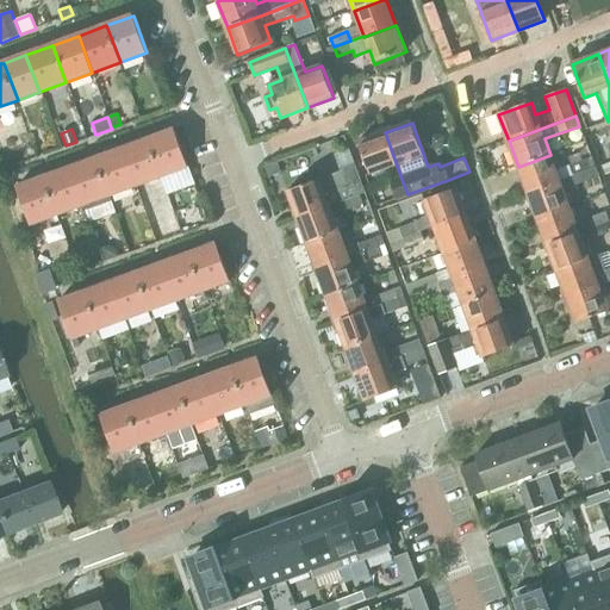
[(147,139),(160,178),(188,167),(174,130),(147,139)]
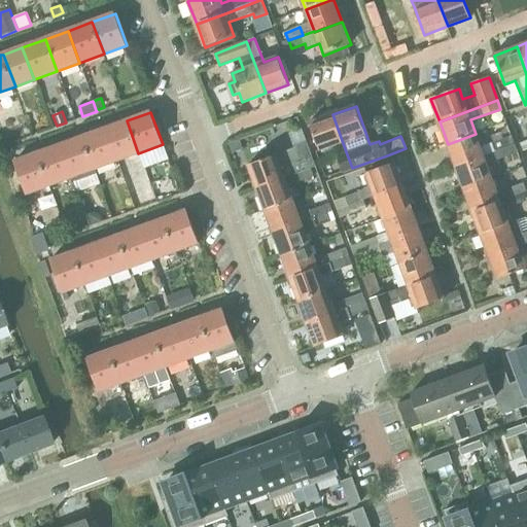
[(332,114),(310,123),(320,151),(343,143),(332,114)]
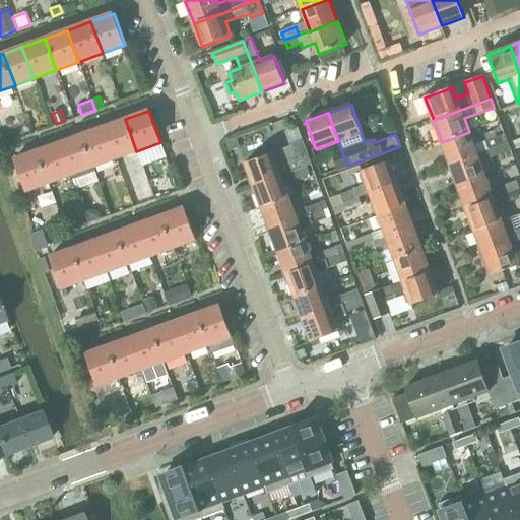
[(116,159),(136,151),(125,119),(104,127),(116,159)]
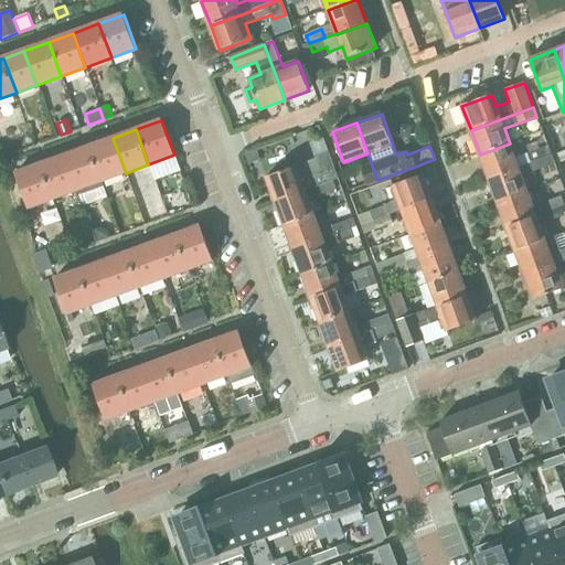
[(102,182),(126,173),(113,138),(88,147),(102,182)]
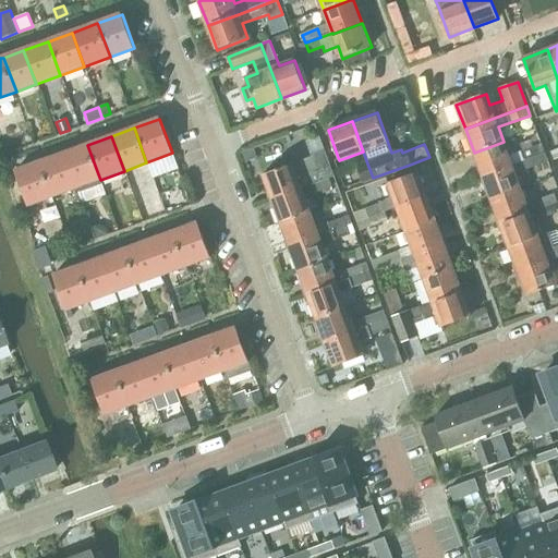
[(504,142),(474,153),(483,177),(513,166),(544,154),(541,145),(509,156),(504,142)]
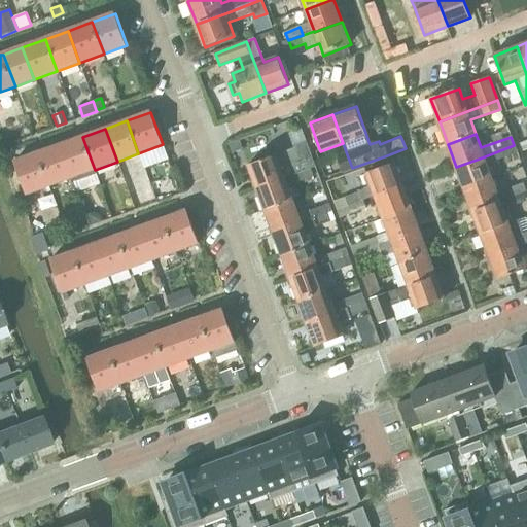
[(72,178),(95,170),(82,137),(60,145),(72,178)]
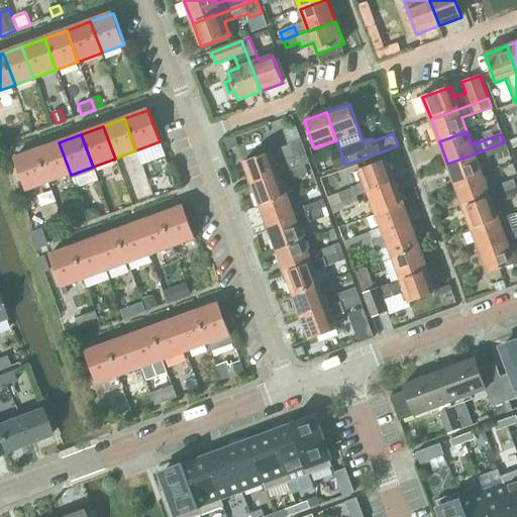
[(271,151),(243,162),(252,185),(281,175),(310,164),(301,140),(271,151)]
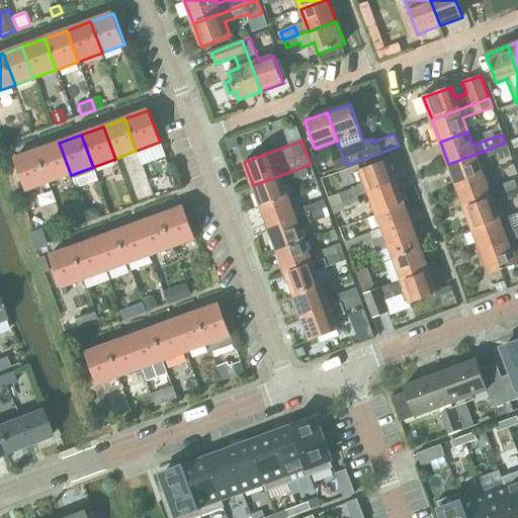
[(48,183),(71,175),(59,143),(35,151),(48,183)]
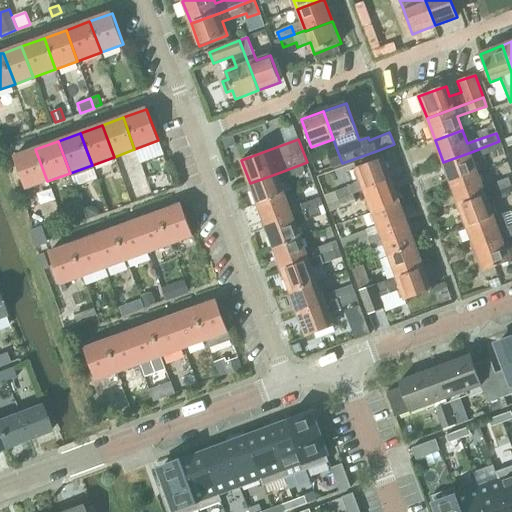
[(471,152),(443,162),(451,184),(479,174),(473,159),(502,149),(499,141),(471,152)]
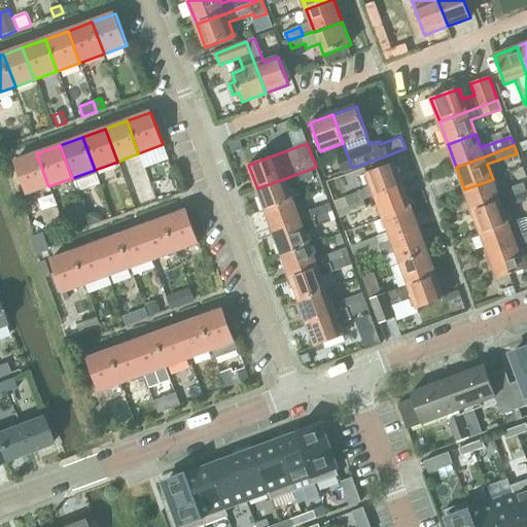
[(27,195),(48,186),(36,153),(14,162),(27,195)]
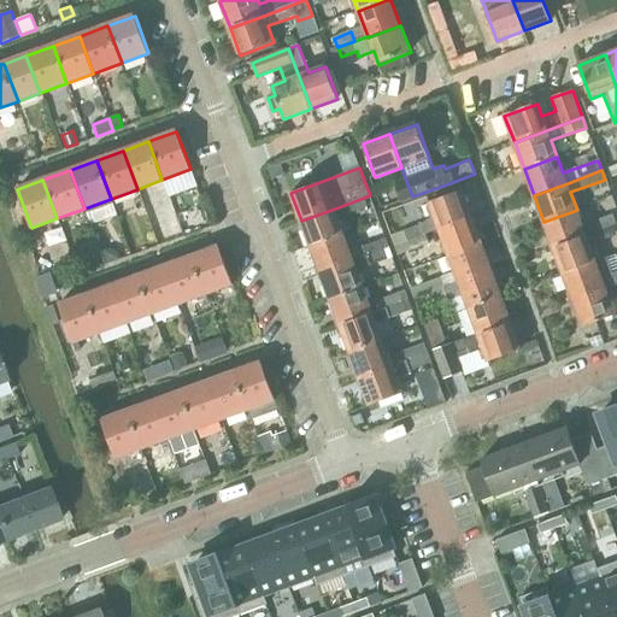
[(406,181),(395,184),(401,201),(412,197),(406,181)]
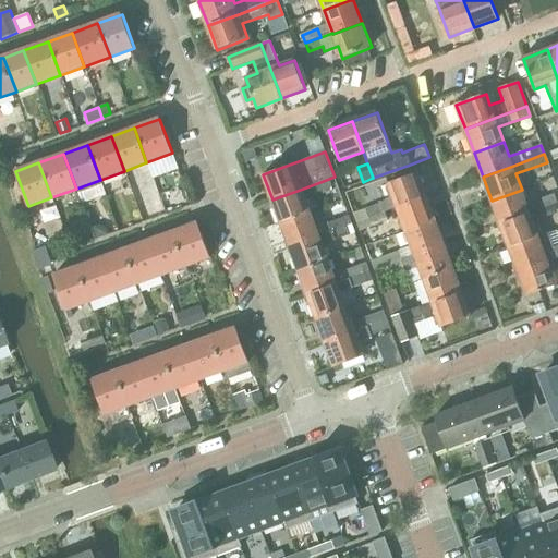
[(380,204),(365,209),(370,218),(386,211),(397,208),(396,208),(426,196),(417,172),(387,183),(391,195),(380,204)]
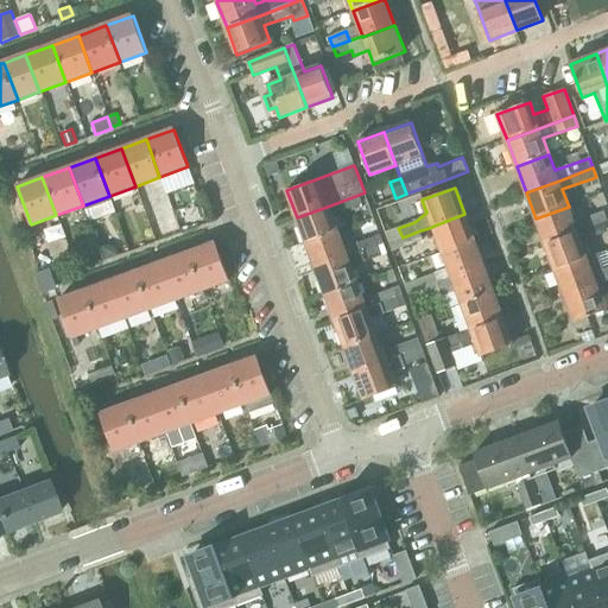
[(330,206),(297,217),(306,244),(340,230),(334,215),(368,202),(365,192),(330,206)]
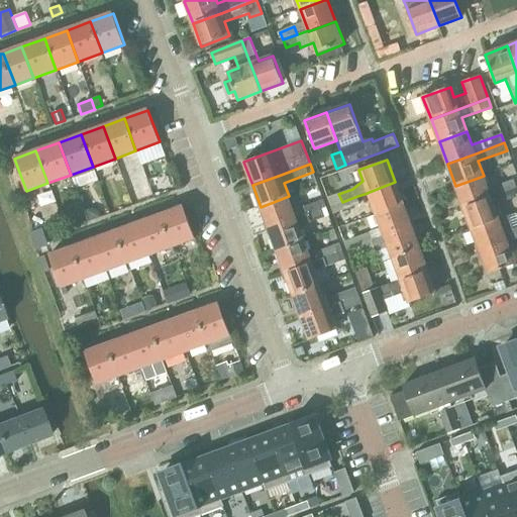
[(463,208),(492,198),(484,176),(455,186),(463,208)]
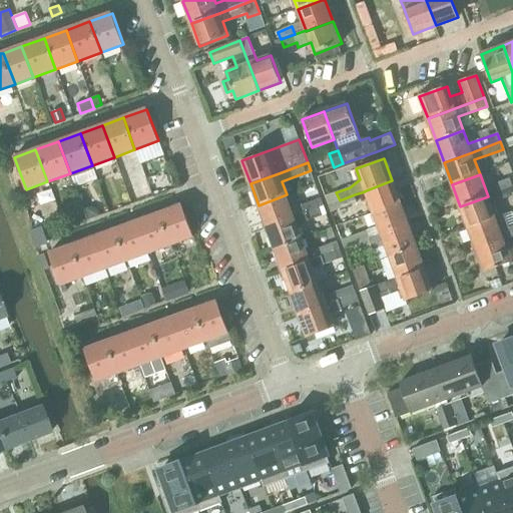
[(392,180),(364,191),(365,191),(373,212),(401,202),(392,180)]
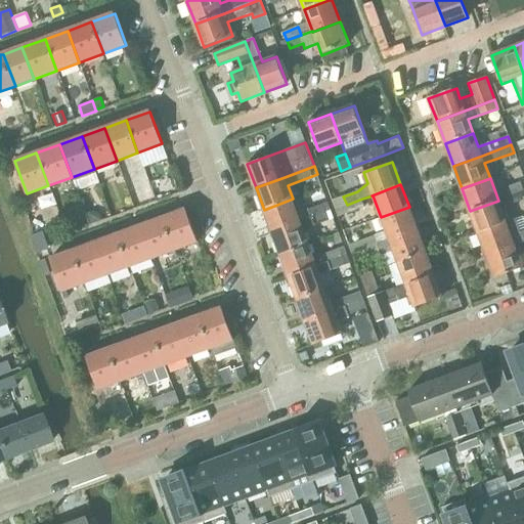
[(293,199),(264,210),(272,232),(301,221),(300,220),(293,199)]
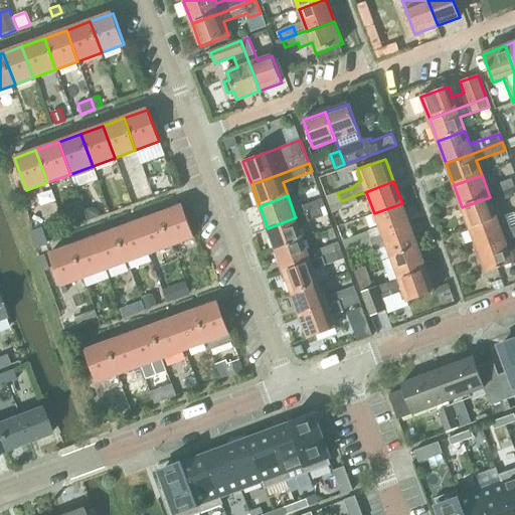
[(356,195),(341,201),(343,208),(358,203),(356,195)]
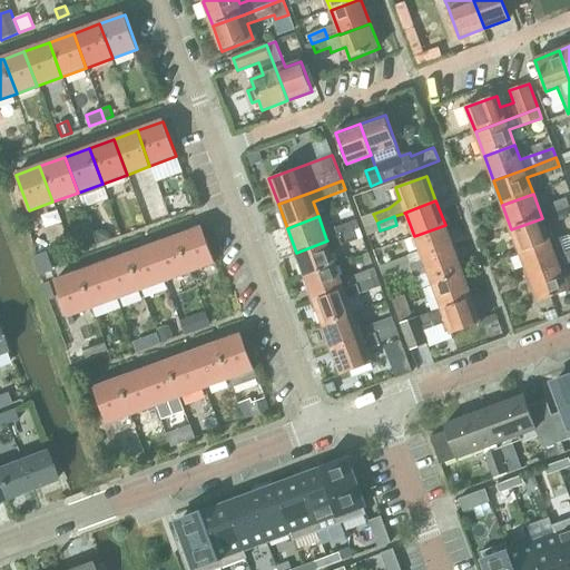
[(520,253),(551,242),(542,218),(511,229),(520,253)]
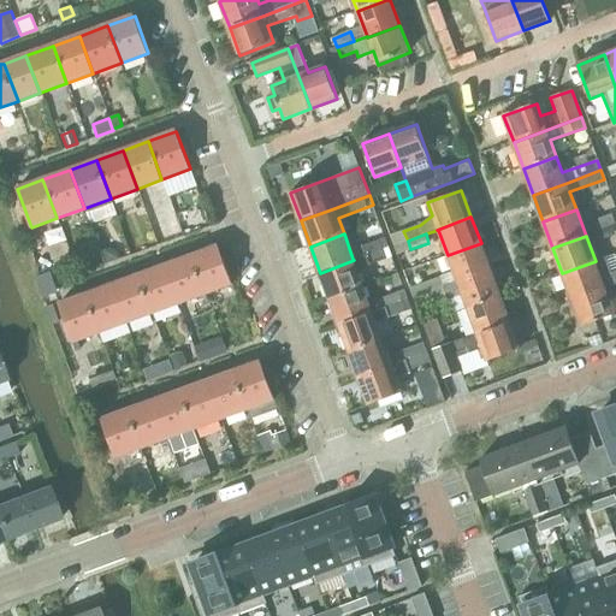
[(385,237),(363,246),(367,255),(389,247),(385,237)]
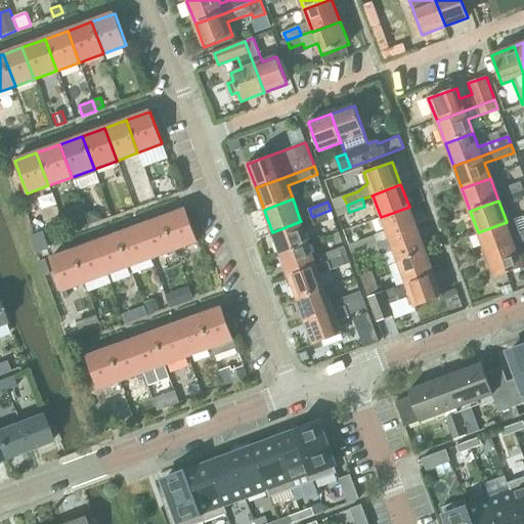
[(82,204),(68,209),(72,221),(86,215),(82,204)]
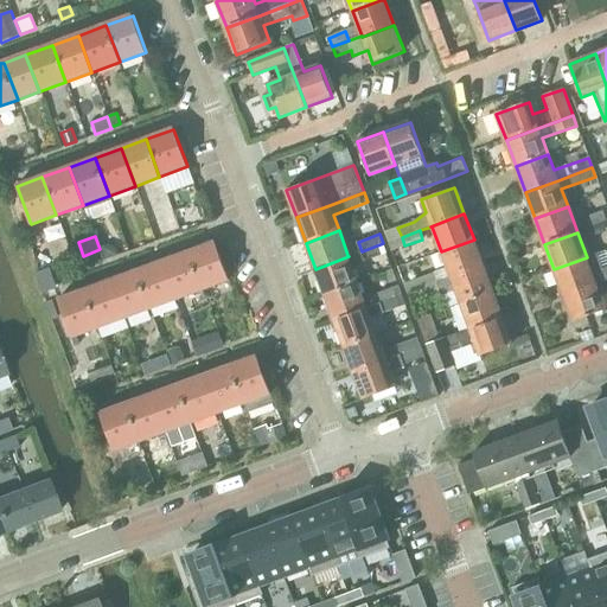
[(447,268),(404,283),(408,293),(435,282),(451,278),(484,266),(474,240),(441,251),(447,268)]
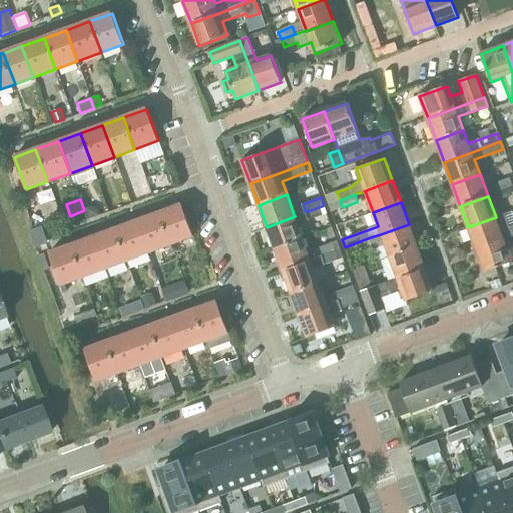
[(160,213),(172,244),(194,236),(182,205),(160,213)]
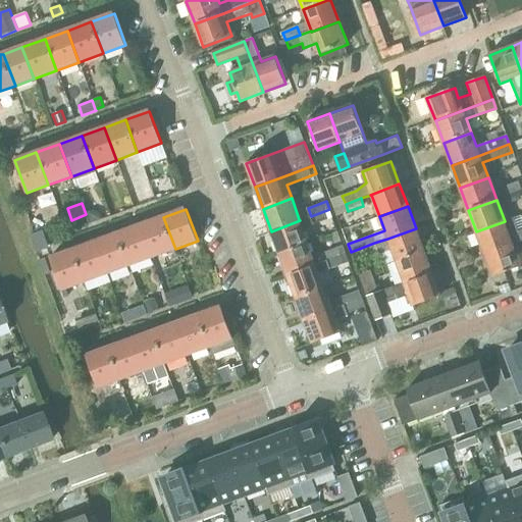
[(300,220),(271,231),(279,254),(308,243),(304,231),(314,224),(332,217),(329,209),(311,216),(299,219),(300,220)]
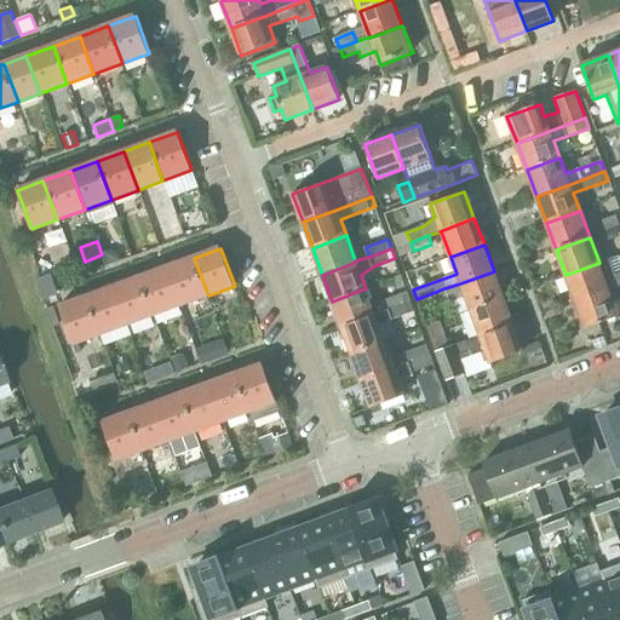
[(179,306),(208,296),(194,258),(165,268),(179,306)]
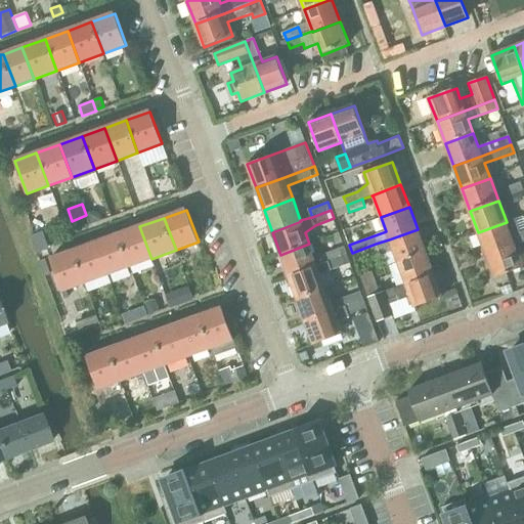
[(478,232),(486,255),(523,241),(523,231),(520,233),(515,219),(507,222),(478,232)]
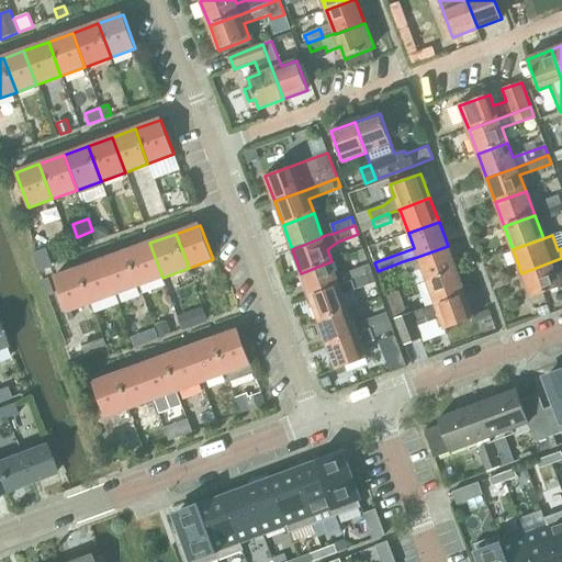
[(139,287),(163,278),(149,243),(126,251),(139,287)]
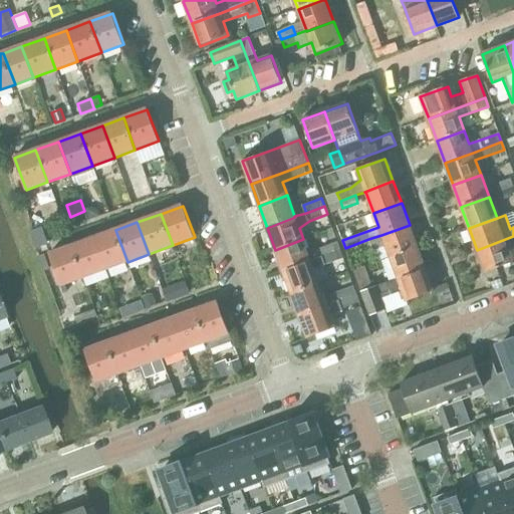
[(368,239),(345,248),(348,256),(352,266),(361,263),(357,253),(373,247),(374,250),(386,246),(390,257),(418,247),(410,225),(381,235),(368,239)]
